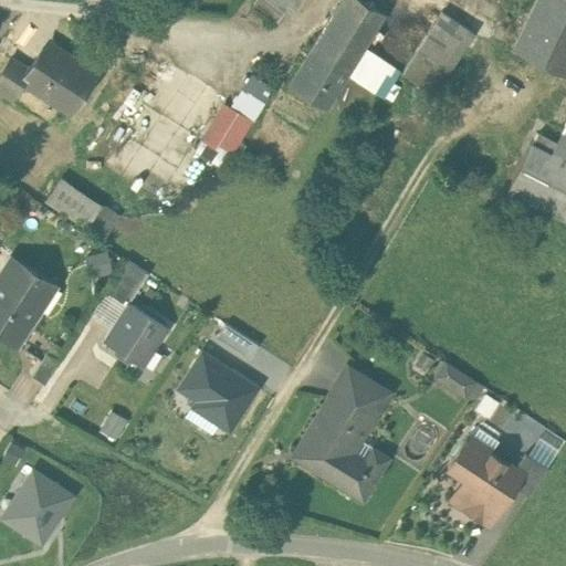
[(284,11),(266,0),(258,0),(253,7),(278,22),(284,11)]
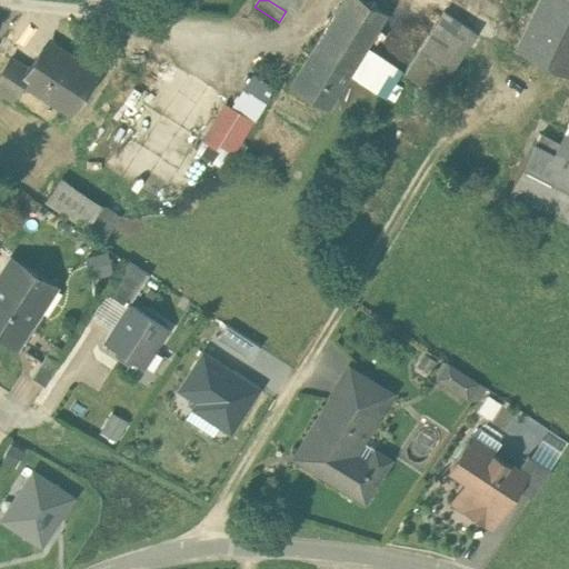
[(268,0),(286,11),(291,16),(300,0),(268,0)]
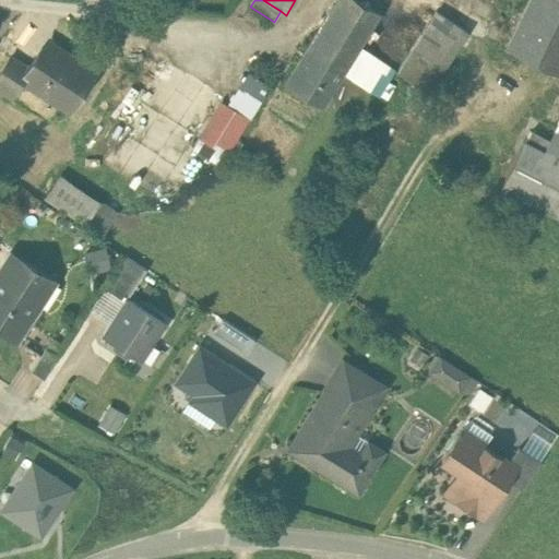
[(358,0),(335,0),(306,48),(344,72),(360,45),(380,13),(358,0)]
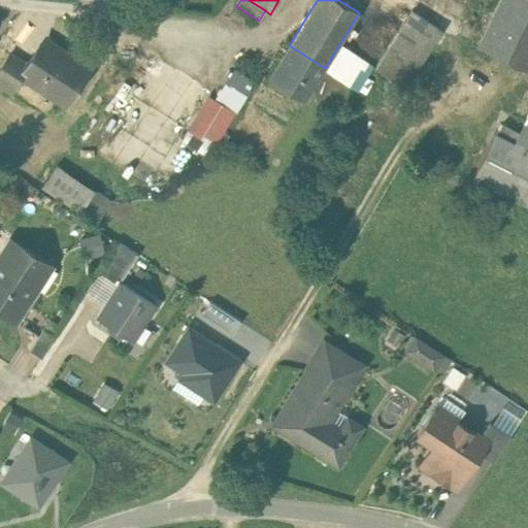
[(527,0),(498,0),(477,45),(527,69),(527,0)]
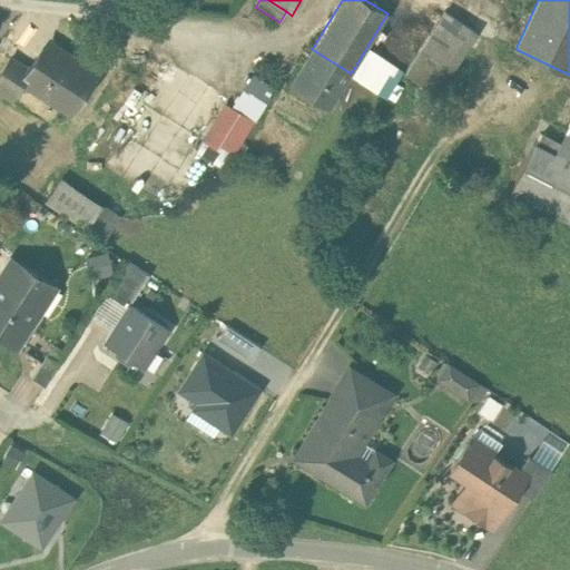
[(477,33),(445,12),(406,72),(438,94),(477,33)]
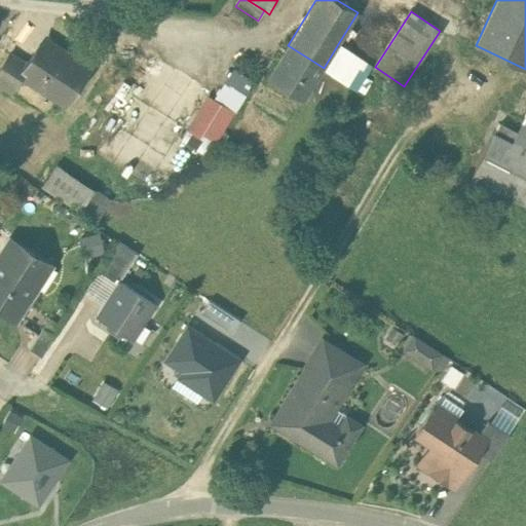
[(87,71),(45,41),(28,66),(23,74),(24,75),(64,104),(87,71)]
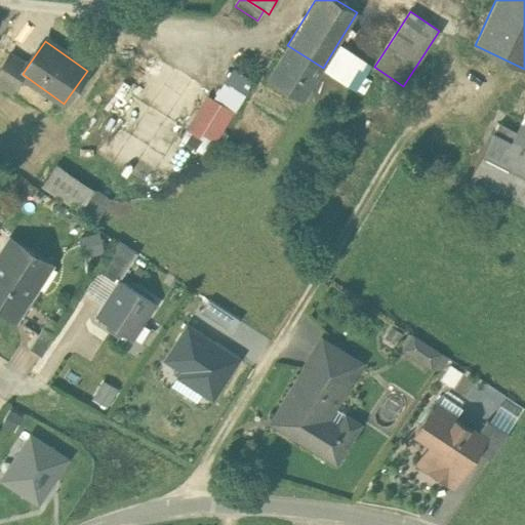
[(338,42),(323,68),(356,89),(372,64),(338,42)]
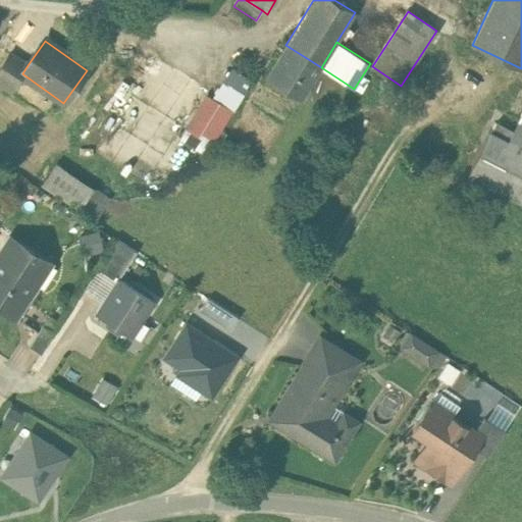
[(321,67),(285,45),(266,76),(302,99),(321,67)]
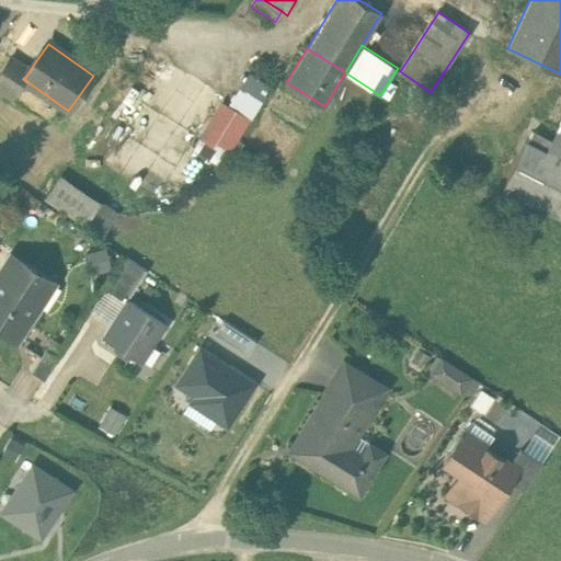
[(11,58),(0,73),(0,90),(12,99),(25,80),(24,79),(30,70),(11,58)]
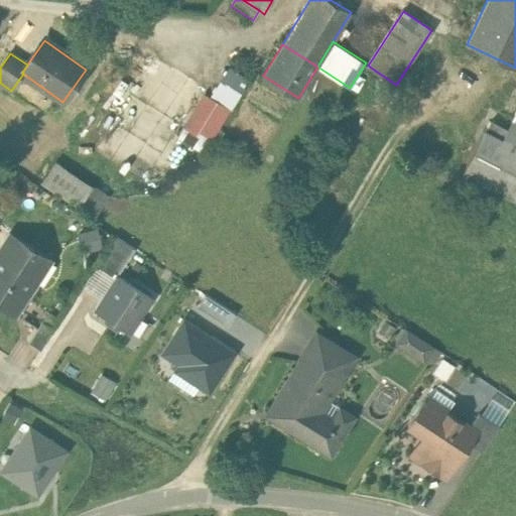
[(208,96),(198,90),(177,130),(210,146),(245,74),(224,63),(208,96)]
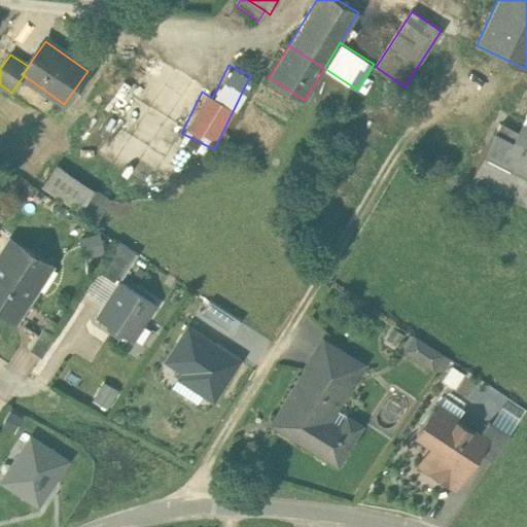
[(526,115),(519,134),(498,124),(471,176),(526,203),(526,115)]
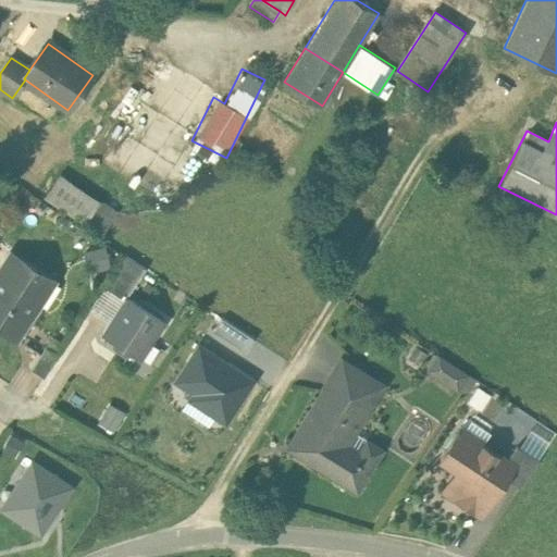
[(119,211),(59,173),(44,198),(102,235),(119,211)]
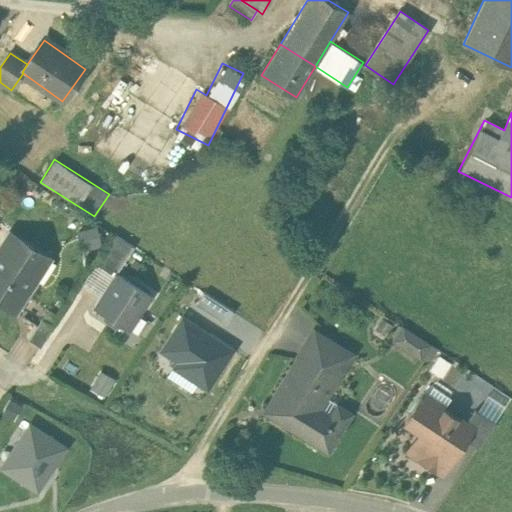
[(97,227),(77,231),(82,250),(101,246),(97,227)]
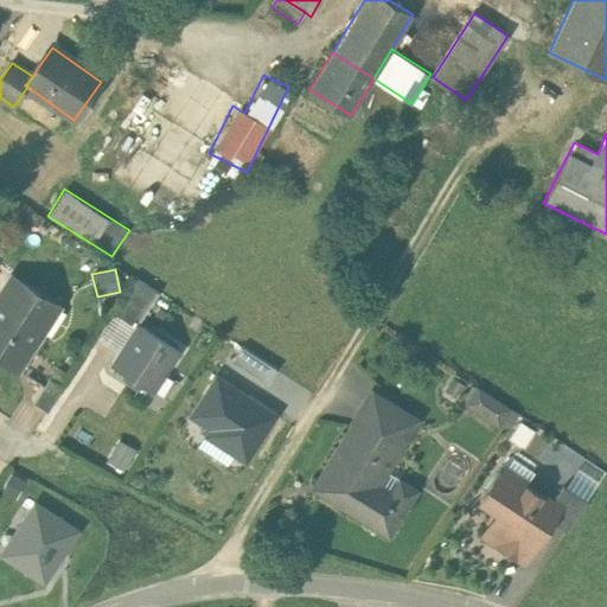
[(12,275),(0,292),(0,356),(17,368),(43,330),(23,317),(39,293),(12,275)]
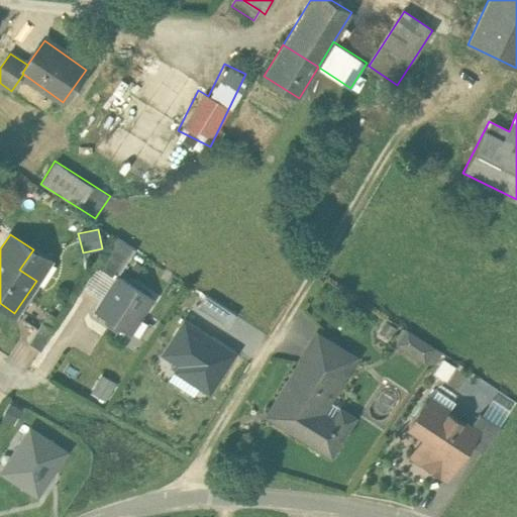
[(134,249),(115,236),(96,266),(115,279),(134,249)]
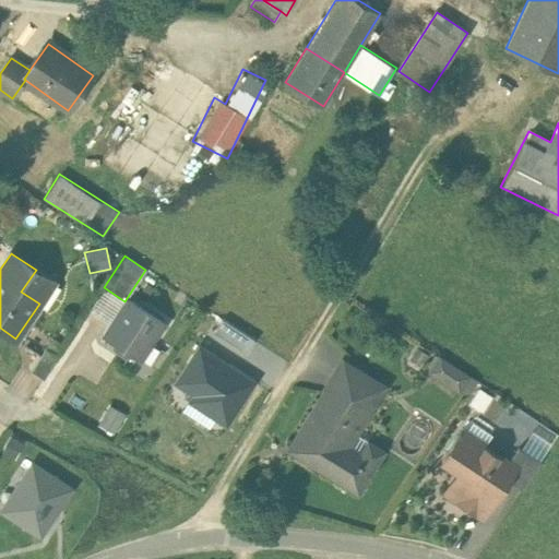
[(128,299),(104,335),(116,343),(113,347),(126,356),(129,352),(141,358),(164,322),(128,299)]
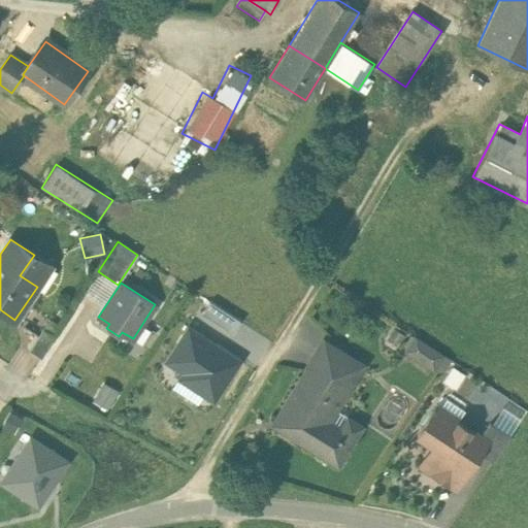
[(230,331),(238,319),(207,298),(199,310),(230,331)]
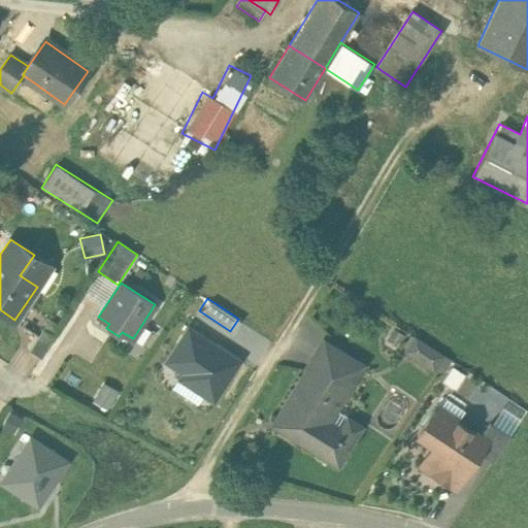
[(160,361),(176,370),(171,378),(211,402),(238,355),(183,323),(160,361)]
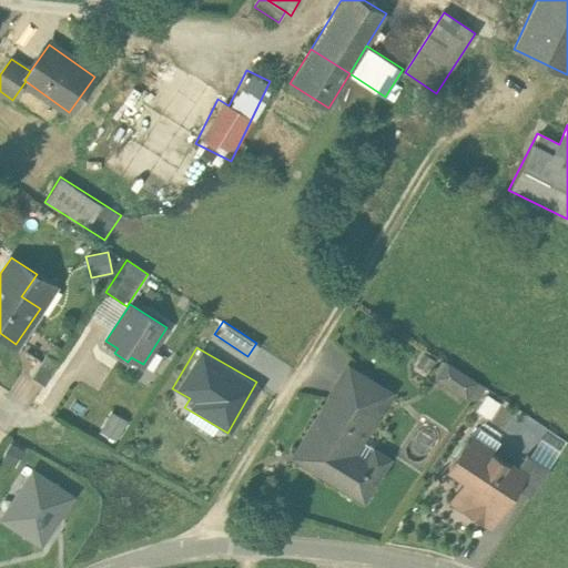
[(436,361),(425,353),(416,365),(427,373),(436,361)]
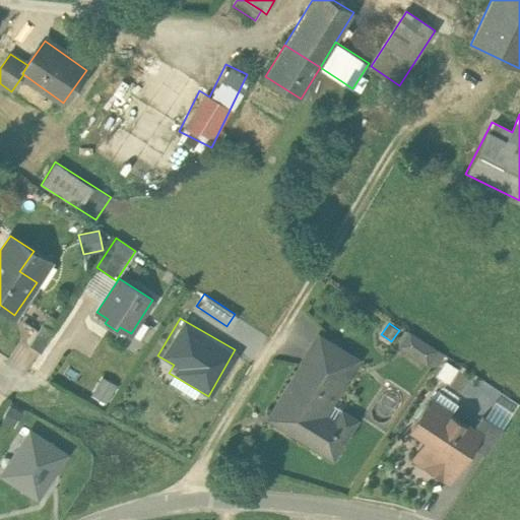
[(40,324),(27,343),(41,351),(54,333),(40,324)]
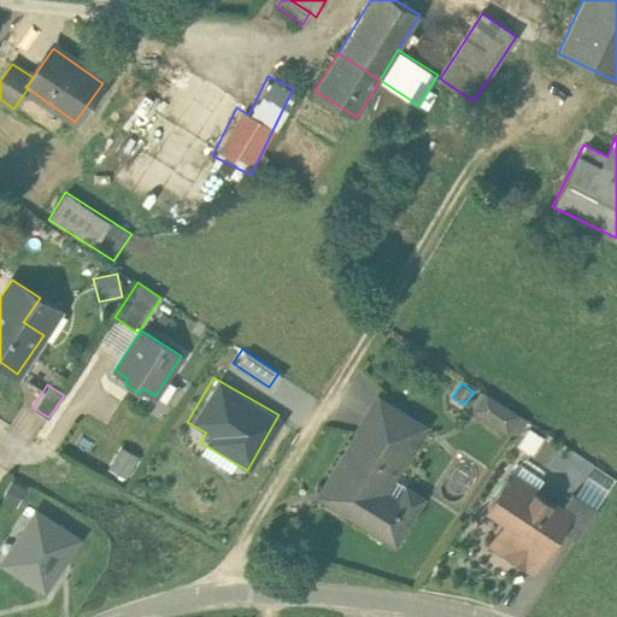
[(516,413),(488,394),(477,410),(506,428),(516,413)]
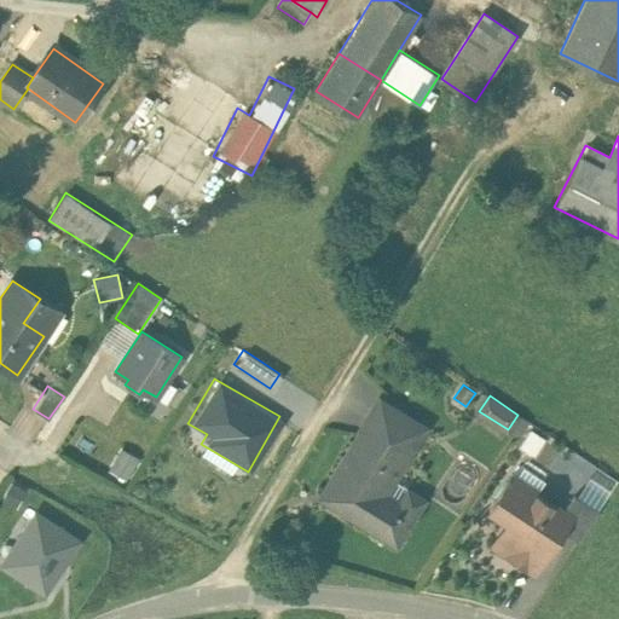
[(423,428),(379,400),(365,422),(404,446),(416,426),(423,429),(423,428)]
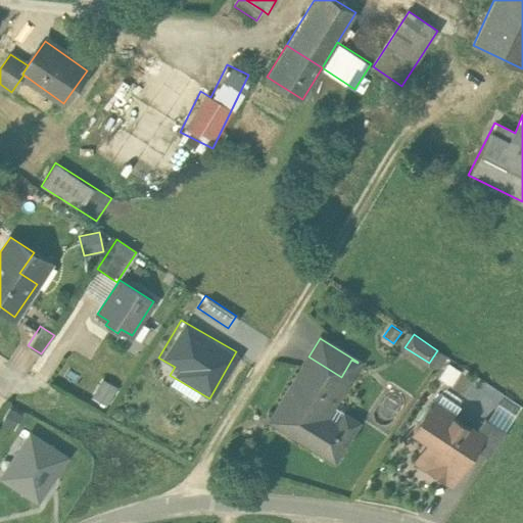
[(446,355),(437,350),(429,363),(437,369),(446,355)]
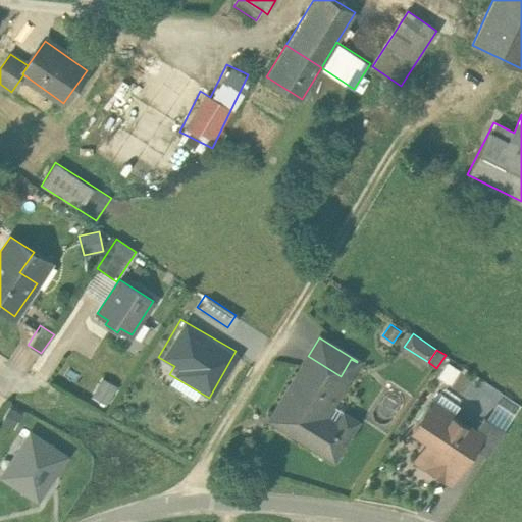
[(341,376),(308,356),(303,364),(304,365),(277,409),(282,412),(284,420),(280,426),(333,459),(357,421),(344,413),(333,430),(319,421),(346,379),(341,376)]
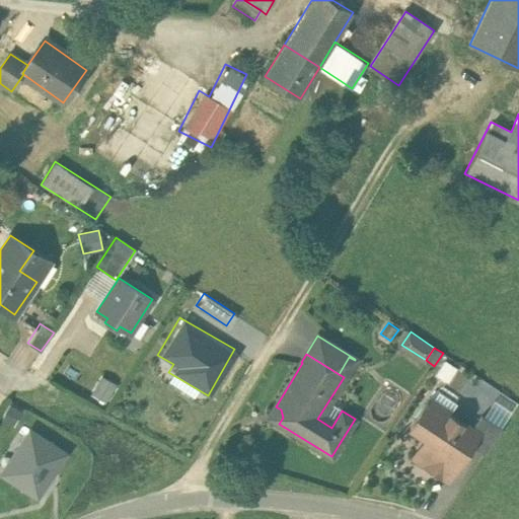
[(443,357),(434,372),(447,380),(457,366),(443,357)]
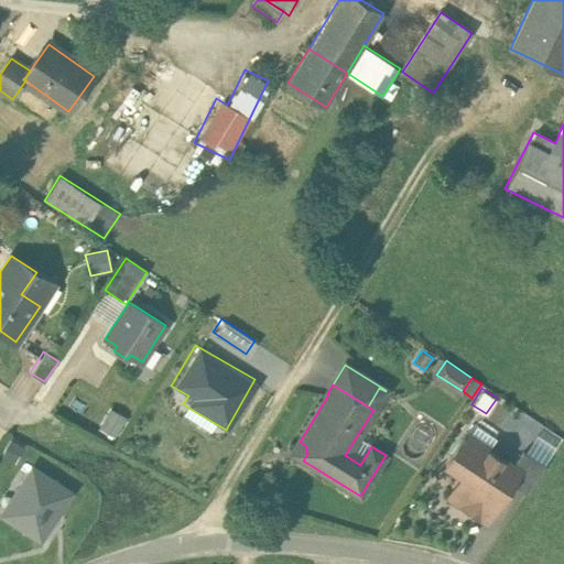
[(97,429),(115,435),(122,413),(106,407),(97,429)]
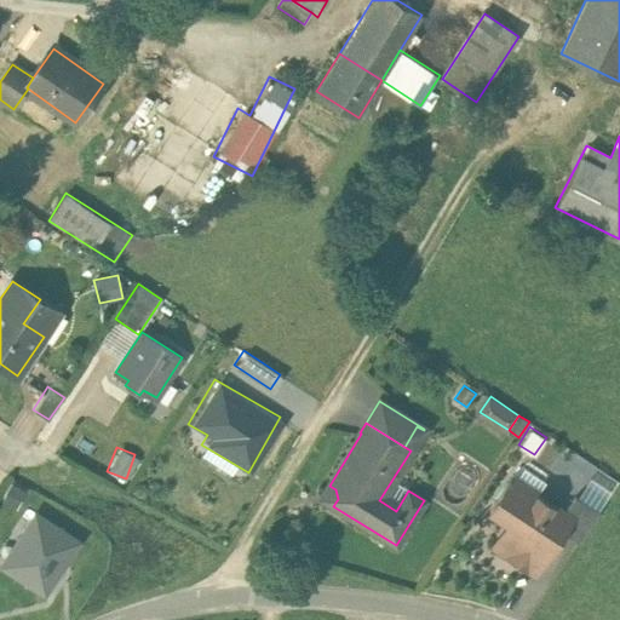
[(564,512),(511,477),(489,511),(506,522),(493,546),(535,573),(563,532),(572,517),(564,512)]
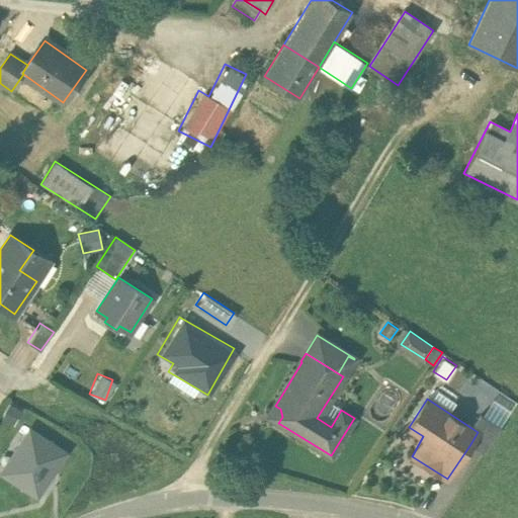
[(7,405),(2,417),(15,422),(20,410),(7,405)]
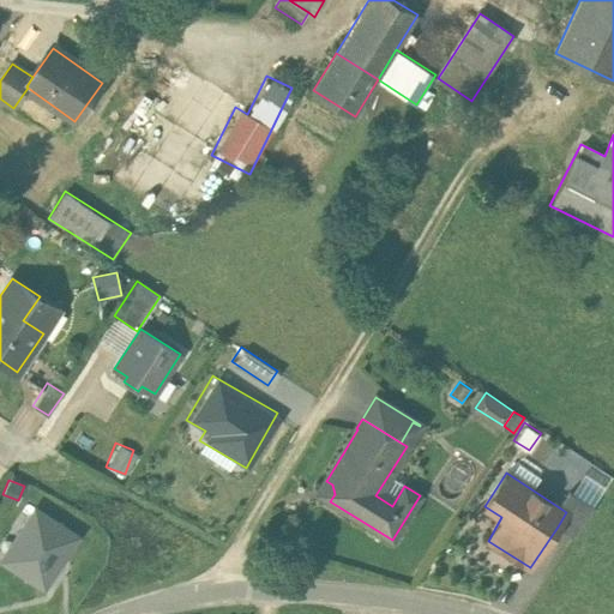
[(594,507),(570,491),(559,507),(566,512),(558,527),(573,537),(594,507)]
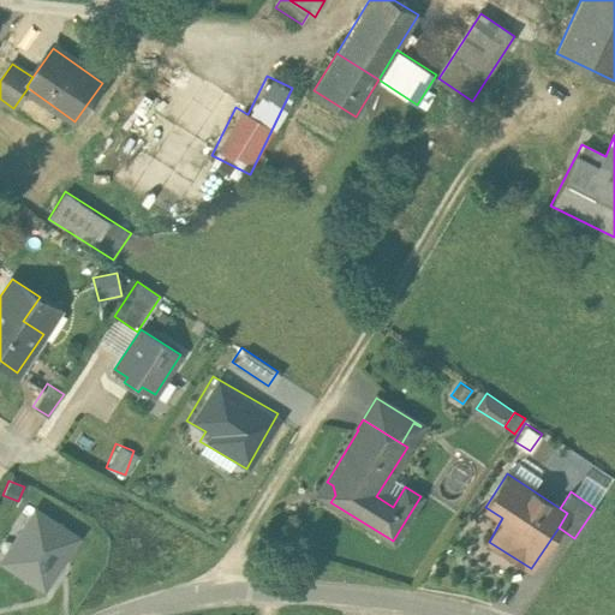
[(30,502),(0,548),(0,562),(42,590),(79,533),(30,502)]
